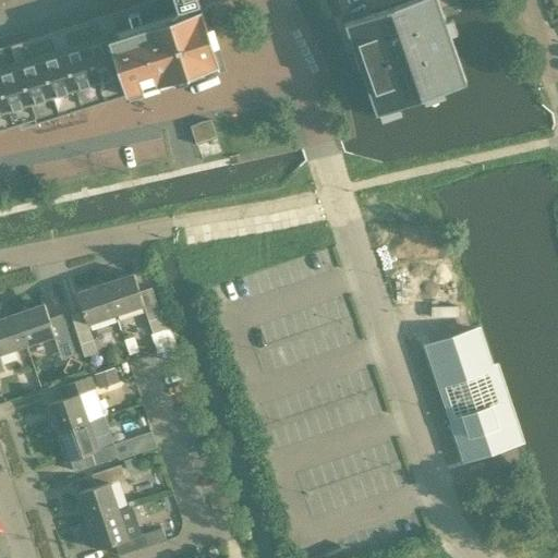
[(0,130),(34,120),(36,124),(219,64),(198,0),(149,0),(0,48),(0,130)]
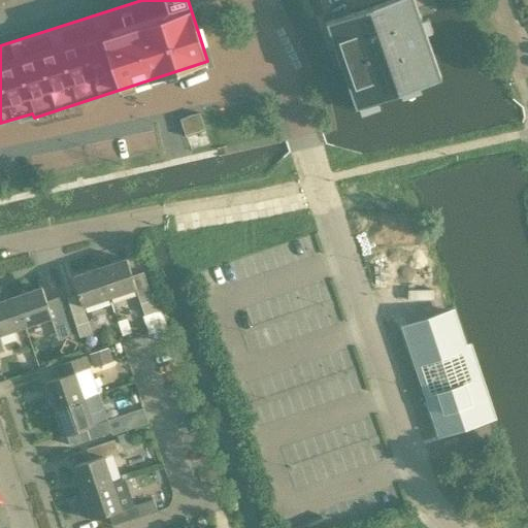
[(355,12),(326,22),(343,72),(356,107),(441,78),(421,20),(414,0),(389,0),(385,1),(355,12)]
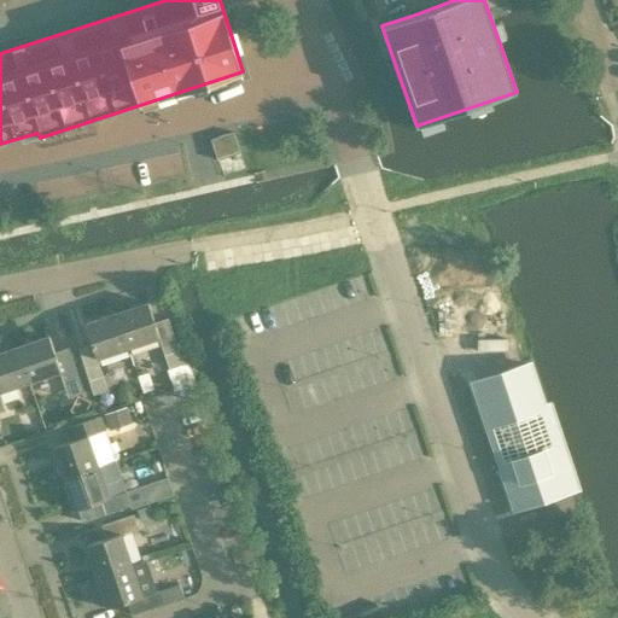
[(219,161),(239,153),(233,134),(211,141),(219,161)]
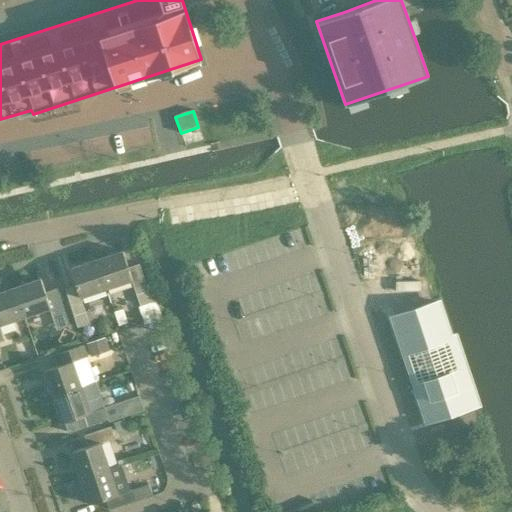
[(123,251),(97,260),(107,288),(132,280),(137,294),(140,306),(152,302),(148,290),(140,264),(129,268),(123,251)]
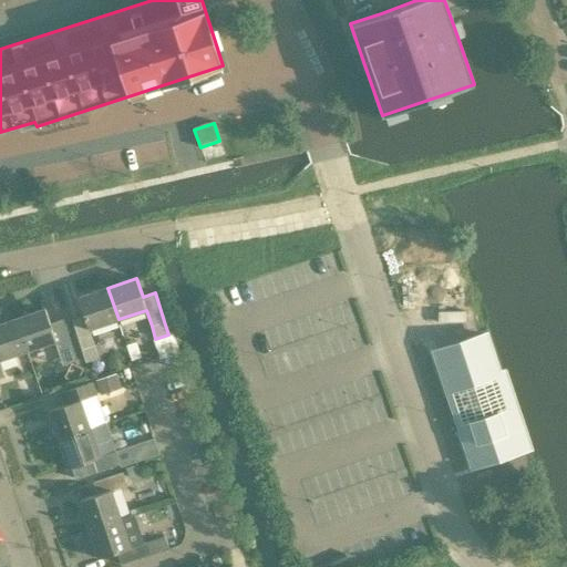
[(119,319),(107,288),(79,297),(85,316),(72,320),(82,349),(86,362),(99,358),(94,344),(90,329),(119,319)]
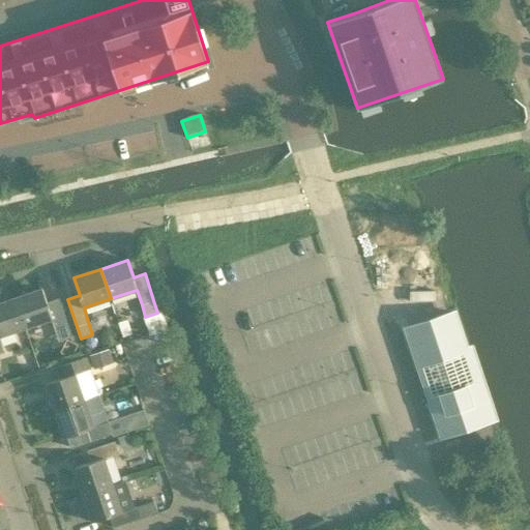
[(16,297),(26,327),(52,318),(57,332),(68,328),(59,301),(49,304),(42,288),(16,297)]
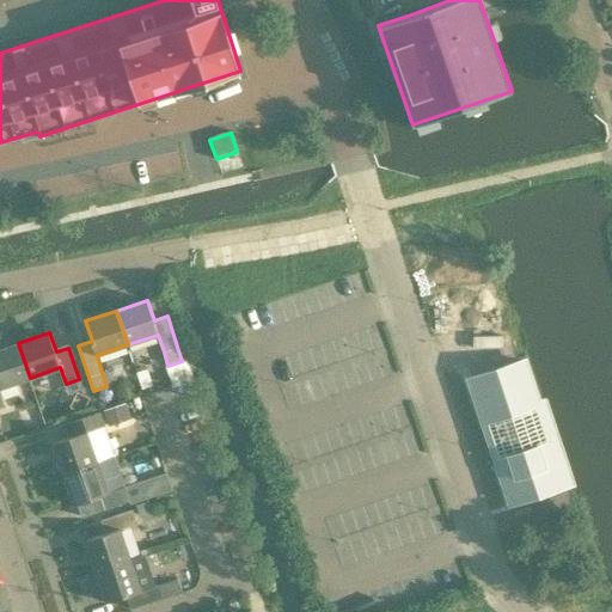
[(0,390),(0,386),(30,378),(18,343),(0,349),(0,405),(5,404),(0,390)]
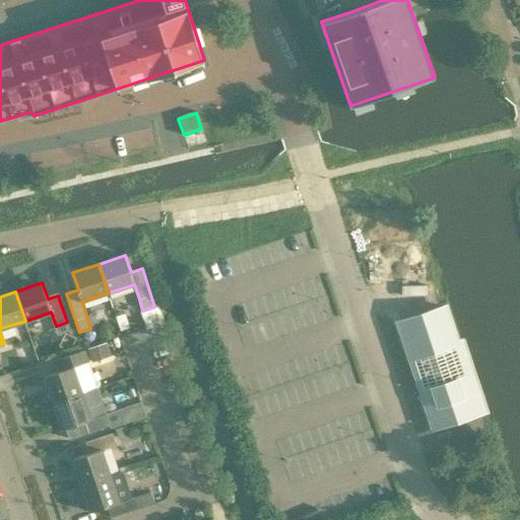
[(438,306),(394,321),(432,432),(484,414),(484,412),(489,410),(463,337),(459,339),(447,303),(438,306)]
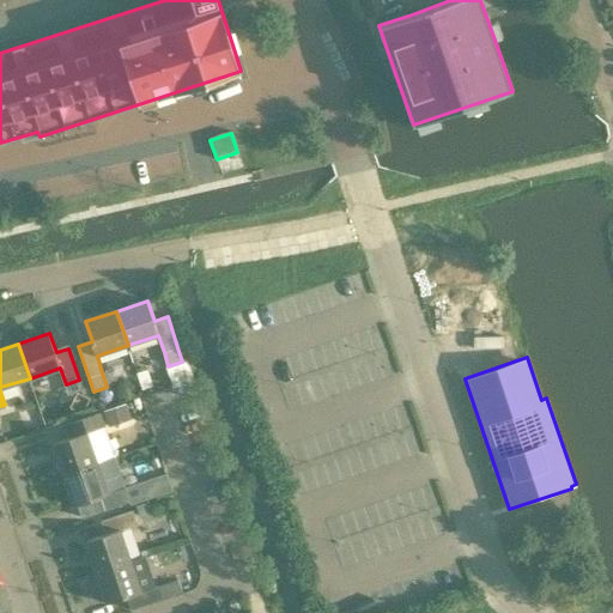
[(103,412),(108,428),(131,420),(126,404),(103,412)]
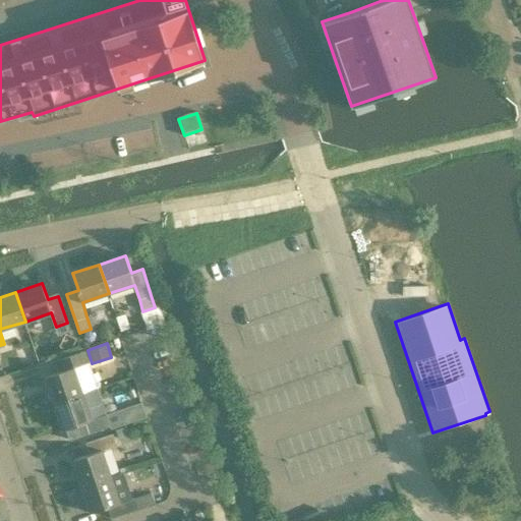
[(62,371),(45,378),(53,403),(82,394),(74,368),(89,363),(85,351),(58,360),(62,371)]
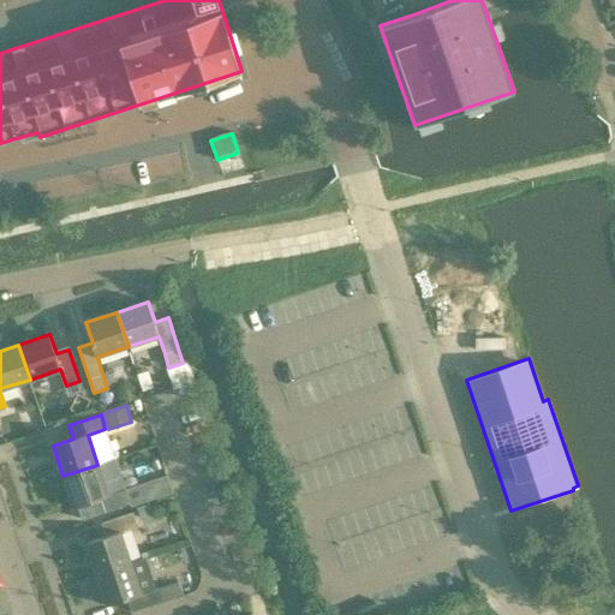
[(97,465),(63,476),(73,507),(77,506),(82,519),(113,509),(130,503),(125,488),(107,493),(97,465)]
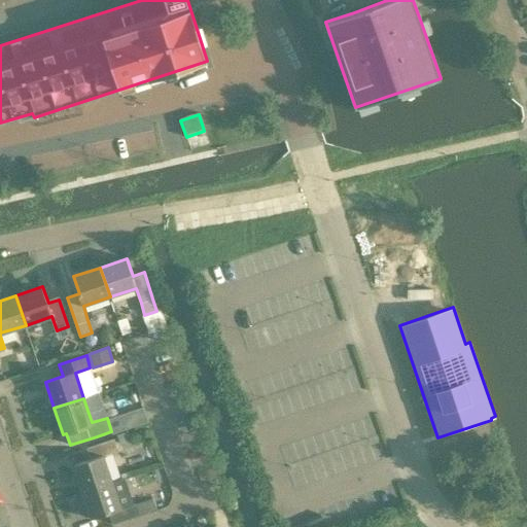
[(144,409),(127,415),(132,428),(149,422),(144,409)]
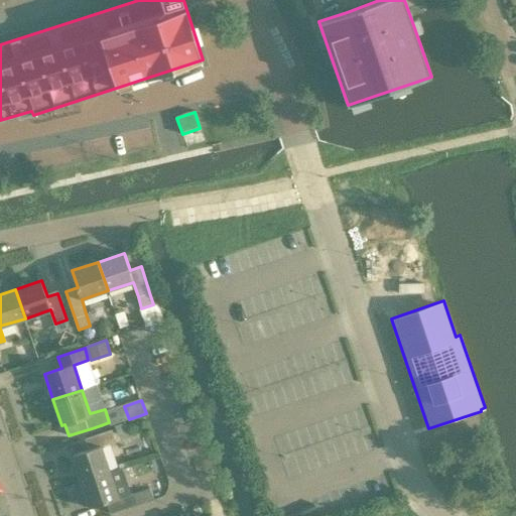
[(81,482),(110,472),(102,446),(116,441),(112,429),(86,438),(89,448),(72,455),(81,482)]
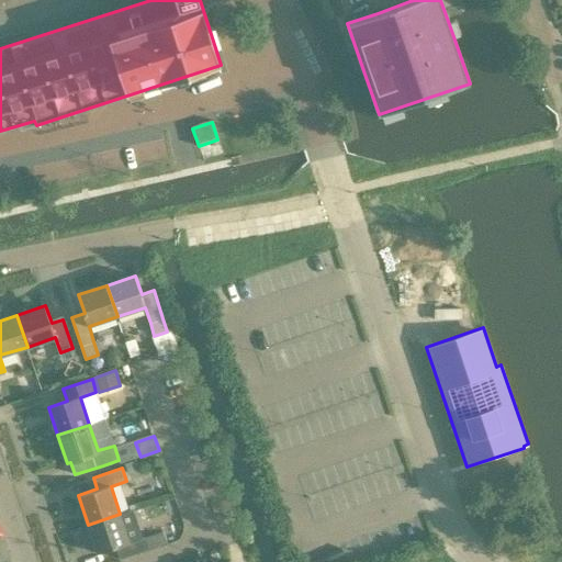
[(130,542),(120,514),(88,525),(98,553),(116,547),(121,558),(148,549),(145,537),(130,542)]
